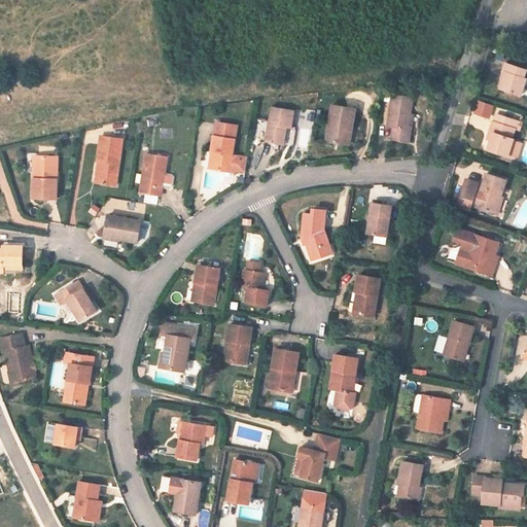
[(500,89),(521,96),(526,78),(524,77),(526,70),(505,63),(503,71),(505,72),(500,89)]
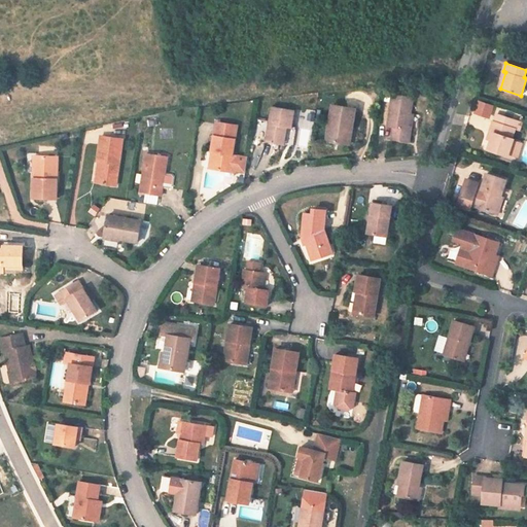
[(394,95),(392,94),(387,127),(392,128),(390,140),(409,143),(411,130),(408,129),(410,114),(413,98),(411,97),(394,95)]
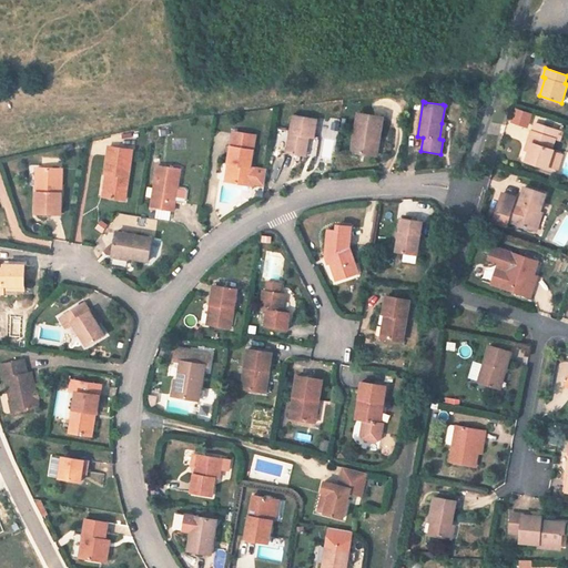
[(383,118),(358,113),(352,152),(374,155),(377,137),(379,137),(383,118)]
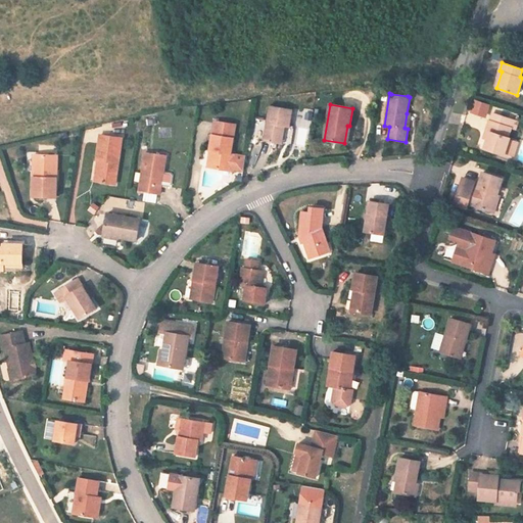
[(292,110),(270,106),(264,141),(282,144),(285,127),(289,128),(292,110)]
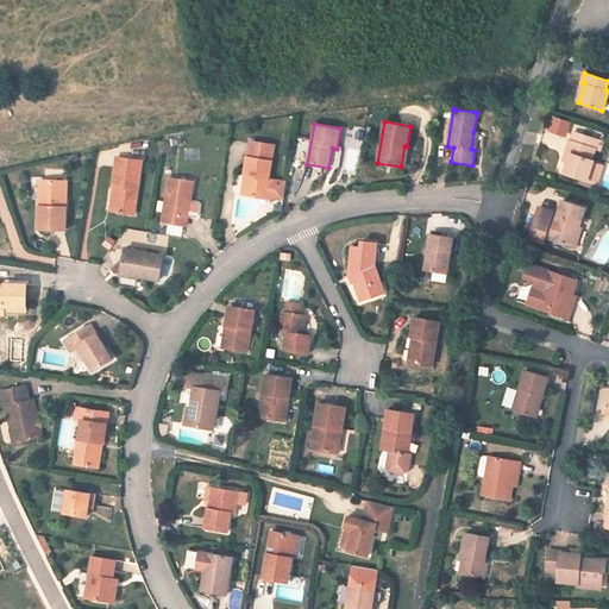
[(570,154),(567,163),(564,173),(586,181),(586,179),(592,163),(594,161),(591,159),(595,149),(600,151),(602,142),(573,132),(571,140),(570,140),(566,152),(570,154)]
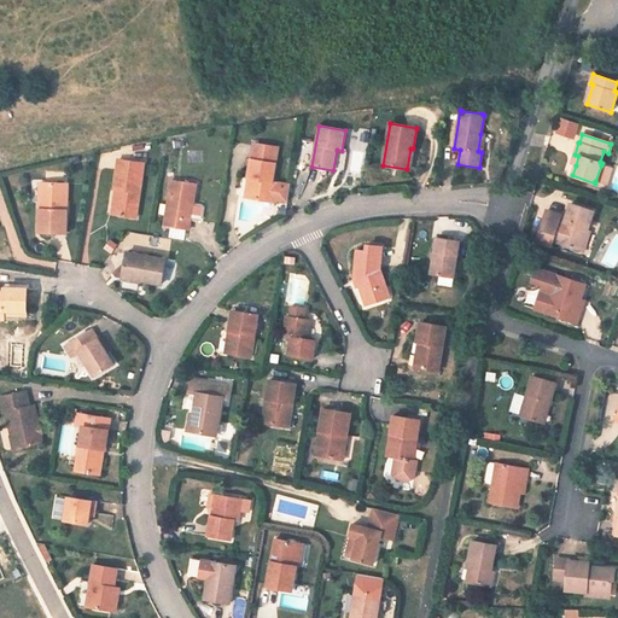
[(252,179),(249,198),(274,203),(274,200),(287,202),(290,185),(278,182),(272,181),(275,163),(278,147),(254,143),(251,159),(248,178),(252,179)]
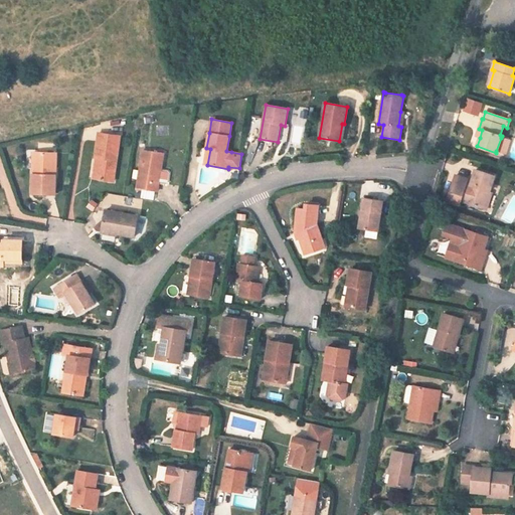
[(114,181),(120,136),(99,133),(96,158),(100,158),(97,179),(114,181)]
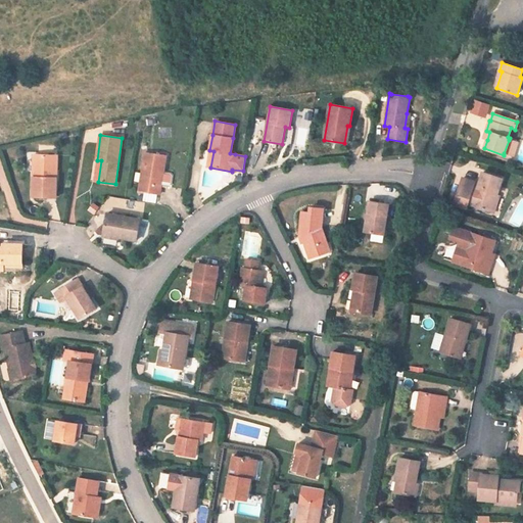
[(517,142),(509,140),(504,153),(513,156),(517,142)]
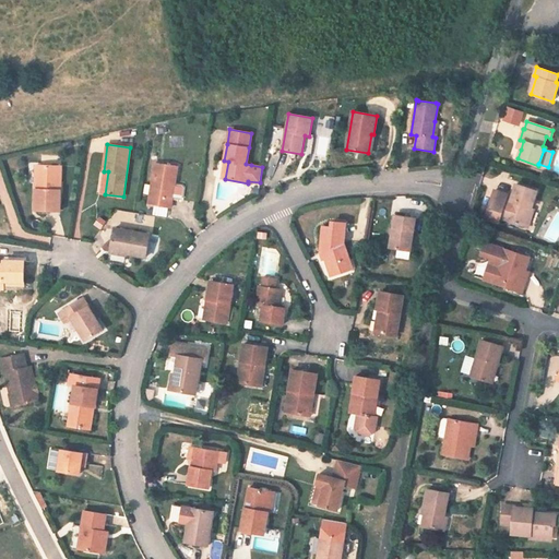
[(170,207),(177,167),(155,163),(149,204),(170,207)]
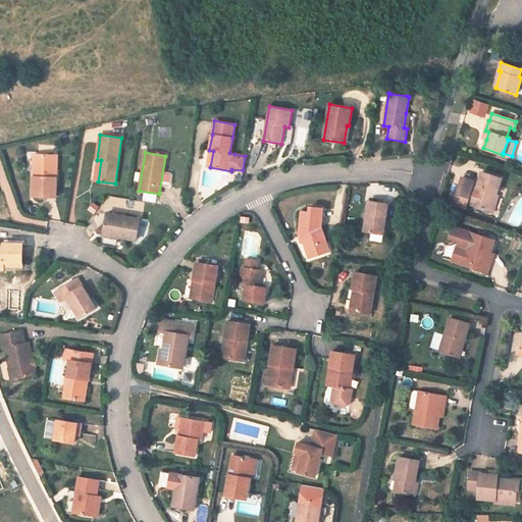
[(33,197),(56,197),(57,155),(37,155),(37,176),(34,176),(33,197)]
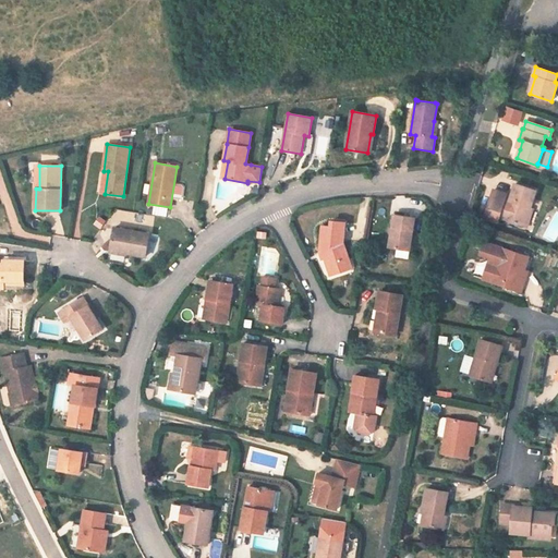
[(507,195),(493,191),(484,218),(497,222),(498,218),(524,226),(530,209),(535,190),(516,183),(510,201),(505,198),(507,195)]
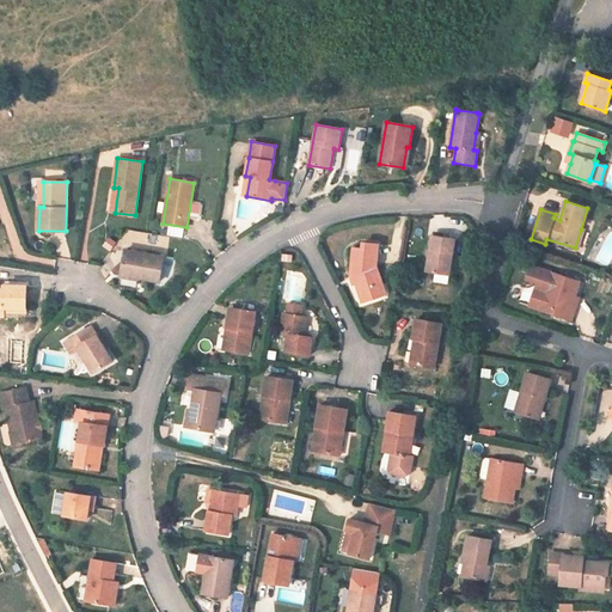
[(450,275),(456,239),(433,234),(427,271),(435,273),(450,275)]
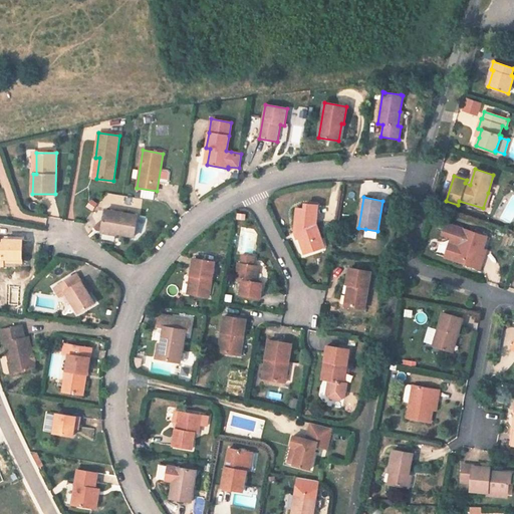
[(297,208),(295,232),(297,232),(299,238),(304,253),(319,249),(316,240),(321,239),(316,223),(318,205),(305,204),(304,209),(297,208)]
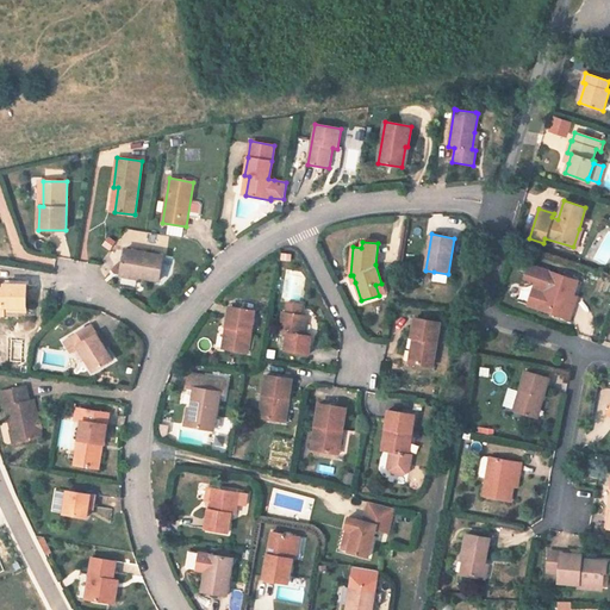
[(163,256),(125,249),(120,273),(138,275),(138,278),(159,281),(163,256)]
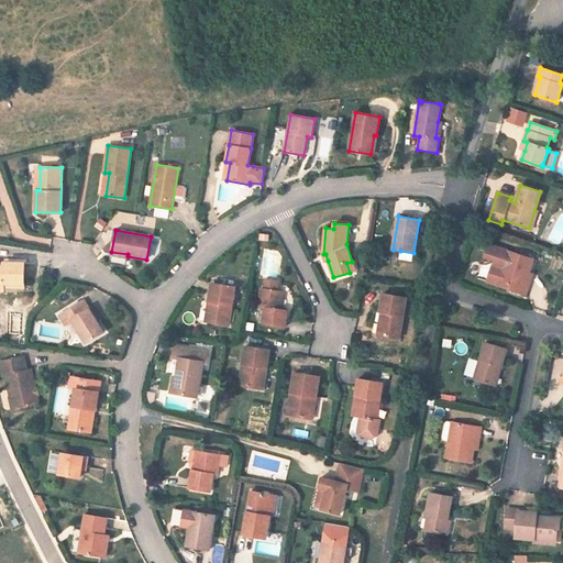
[(498,284),(497,285),(526,295),(529,285),(525,284),(529,272),(533,258),(508,251),(488,244),(485,255),(495,258),(493,265),(497,266),(503,268),(498,284)]
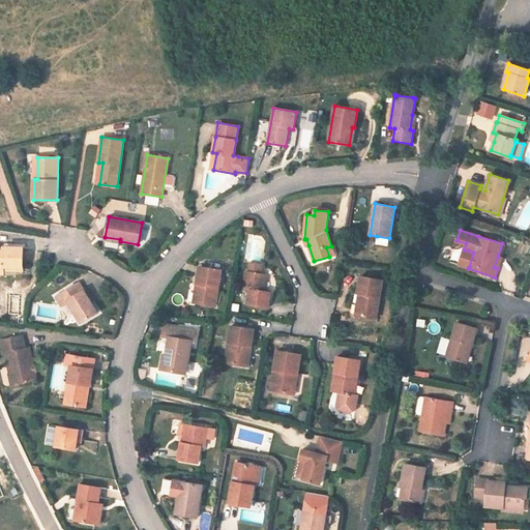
[(3,270),(4,266),(12,267),(16,270),(23,270),(23,247),(4,247),(3,251),(0,251),(0,272),(4,273),(3,270)]
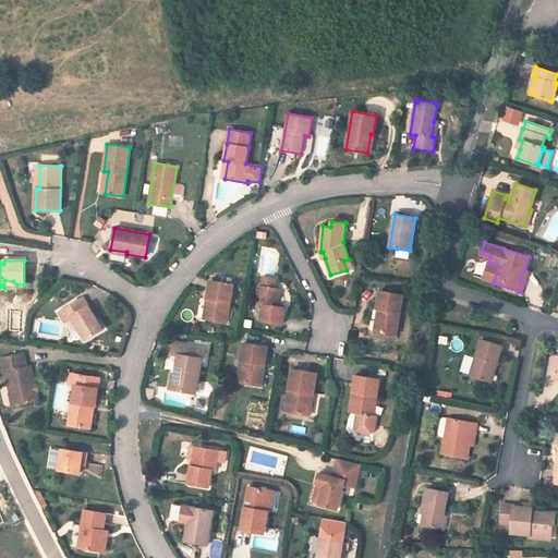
[(493,264),(487,279),(494,281),(498,266),(493,264)]
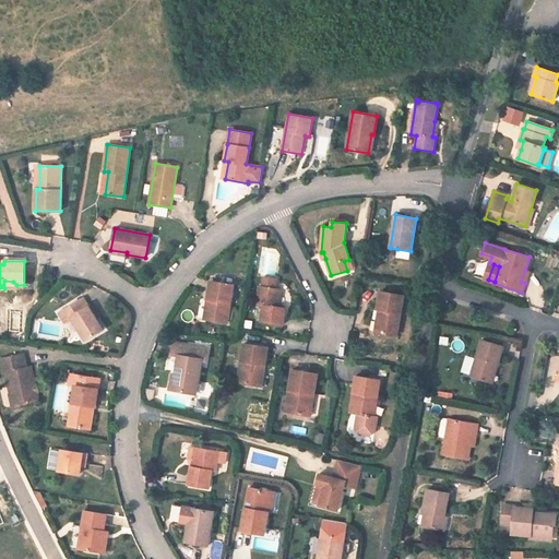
[(261,321),(283,325),(285,308),(278,307),(281,289),(275,288),(276,280),(263,277),(262,286),(259,286),(256,304),(263,305),(261,321)]
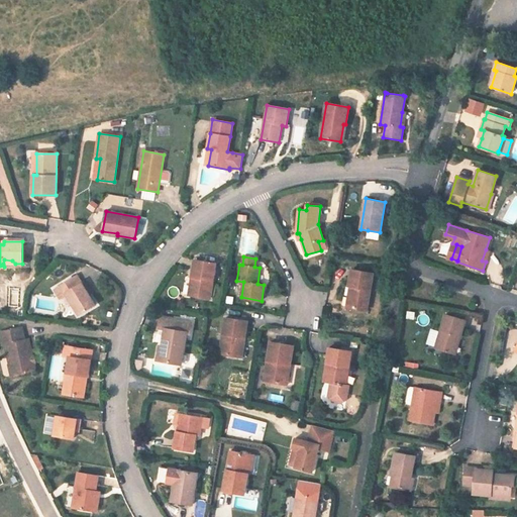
[(210,299),(215,264),(194,260),(192,277),(194,278),(191,296),(210,299)]
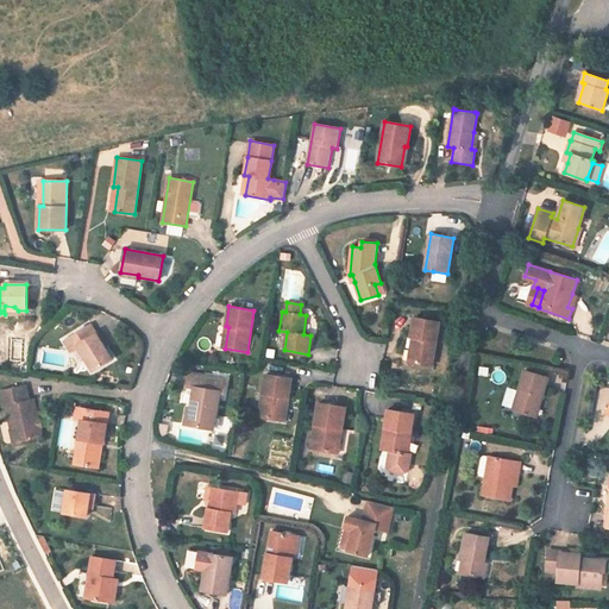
[(431,366),(439,321),(414,318),(410,337),(412,337),(415,338),(412,363),(431,366)]
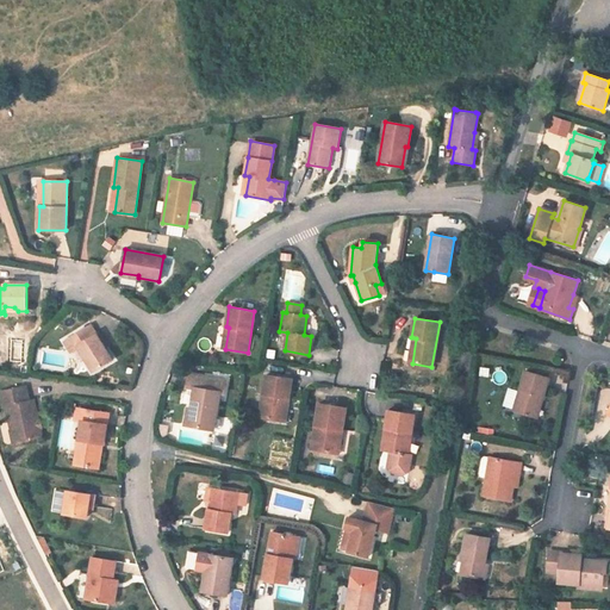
[(93,372),(113,360),(105,347),(97,334),(91,324),(64,341),(72,353),(79,348),(93,372)]
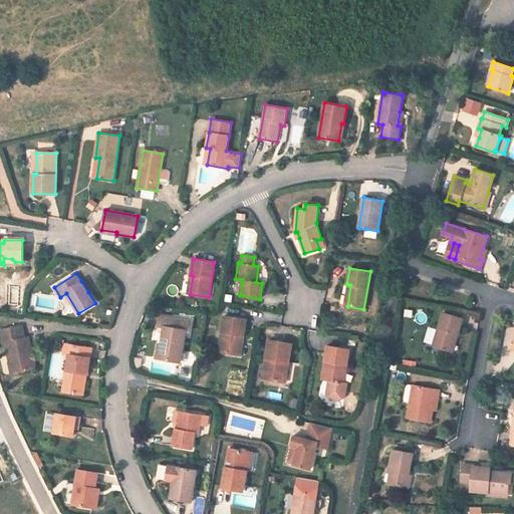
[(84,279),(81,281),(88,292),(91,291),(84,279)]
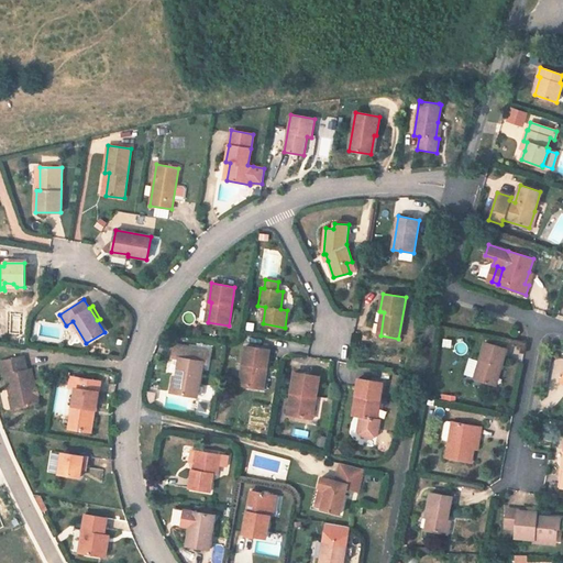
[(474,379),(493,385),(498,365),(501,366),(507,349),(485,342),(474,379)]
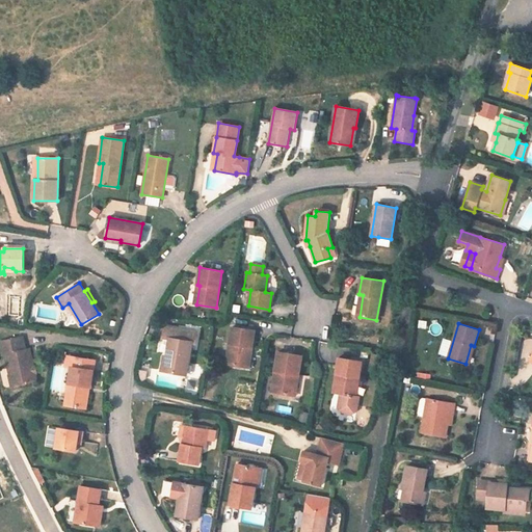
[(169,355),(166,372),(186,375),(191,343),(195,343),(197,333),(164,326),(162,338),(169,339),(166,355),(169,355)]
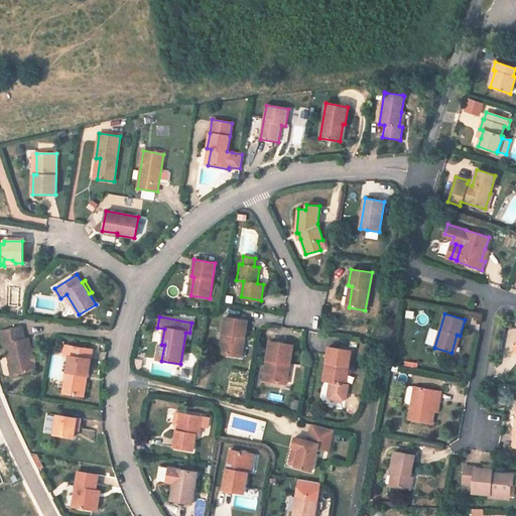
[(223,354),(241,357),(247,321),(225,317),(223,334),(227,335),(223,354)]
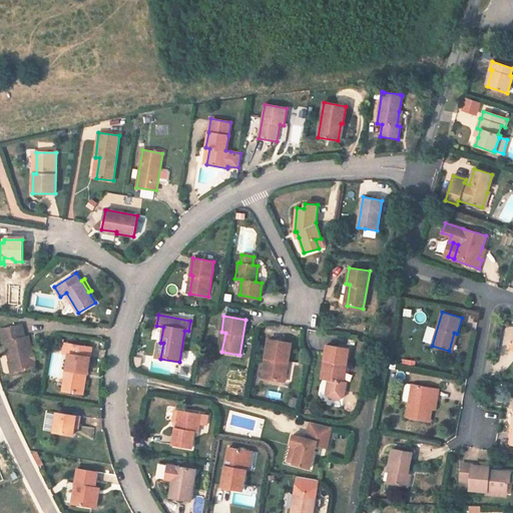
[(24,338),(21,325),(0,329),(0,331),(3,343),(6,342),(10,363),(14,362),(16,372),(35,368),(33,360),(31,358),(31,356),(32,355),(28,337),(24,338)]
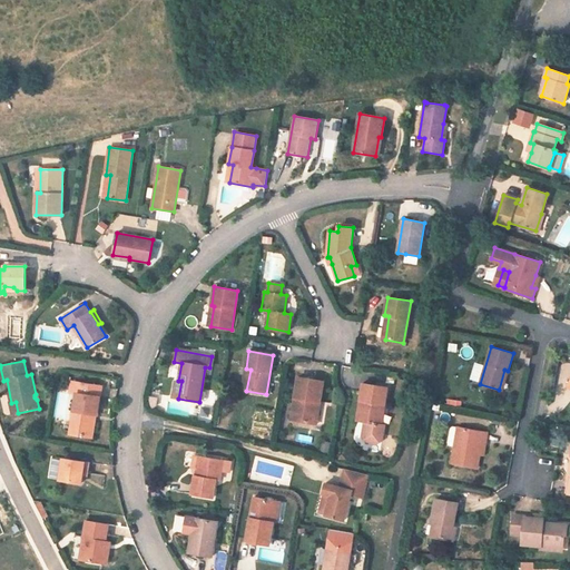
[(474,363),(471,382),(479,383),(482,365),(474,363)]
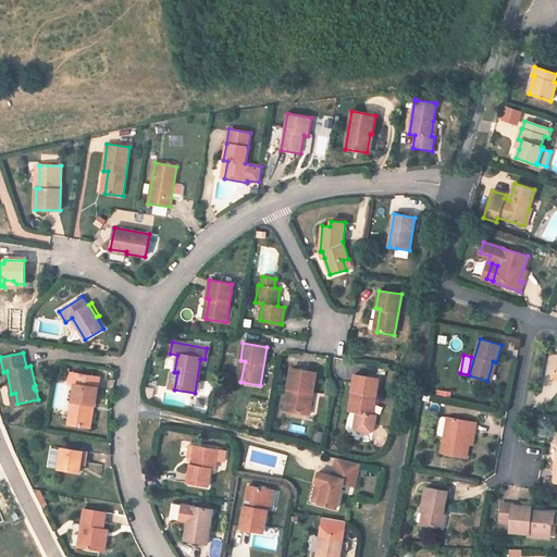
[(493,361),(487,381),(490,382),(496,362),(493,361)]
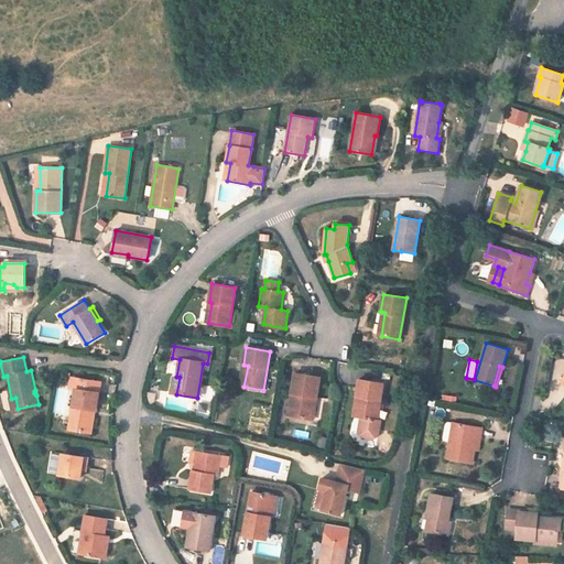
[(316,398),(320,377),(294,373),(288,415),(308,419),(313,398),(316,398)]
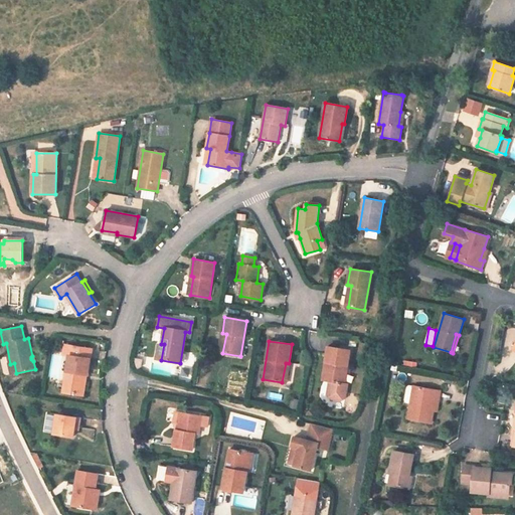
[(88,375),(92,350),(64,345),(62,354),(68,355),(62,392),(79,395),(82,374),(88,375)]
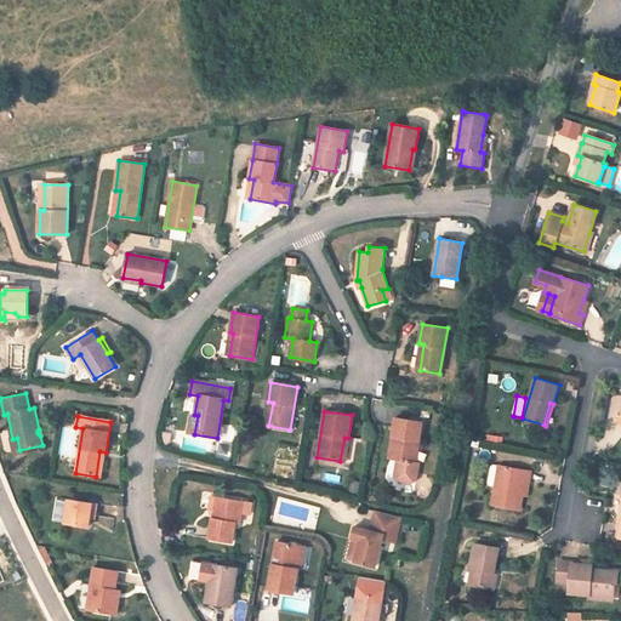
[(419,442),(422,422),(396,417),(388,459),(398,460),(394,476),(399,482),(410,484),(416,479),(419,463),(415,463),(411,462),(415,440),(419,442)]
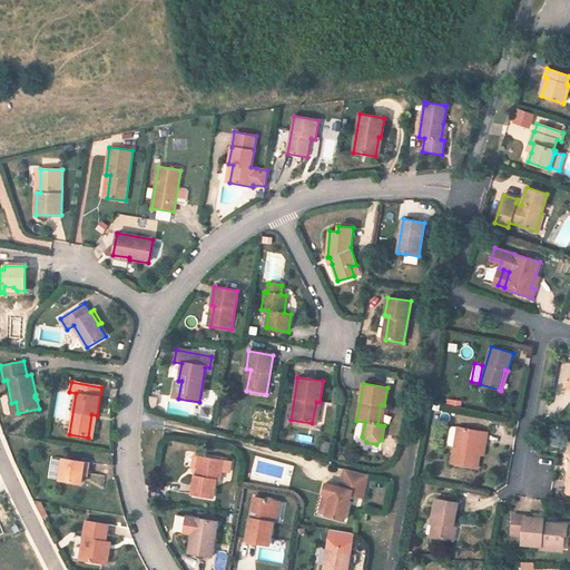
[(452,463),(477,469),(480,454),(482,441),(485,442),(488,433),(458,428),(453,426),(451,429),(448,443),(450,445),(454,446),(452,463)]
